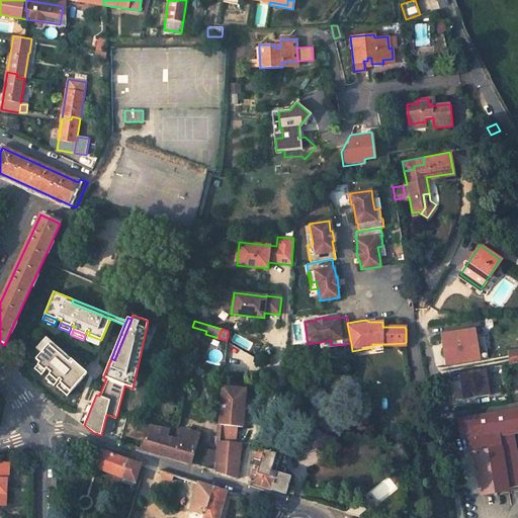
[(101,340),(88,335),(86,340),(99,345),(101,340)]
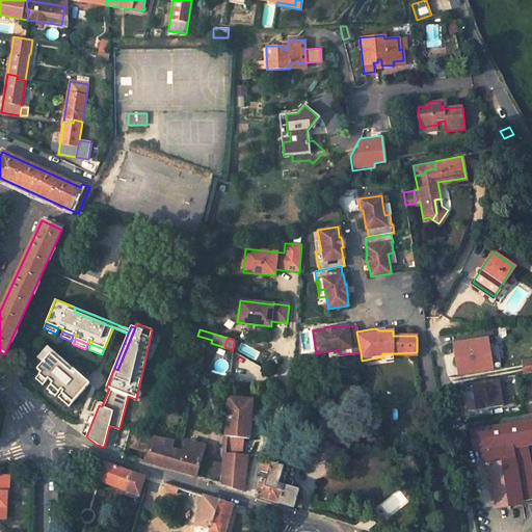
[(71,372),(73,369),(48,346),(37,357),(43,363),(50,354),(71,372)]
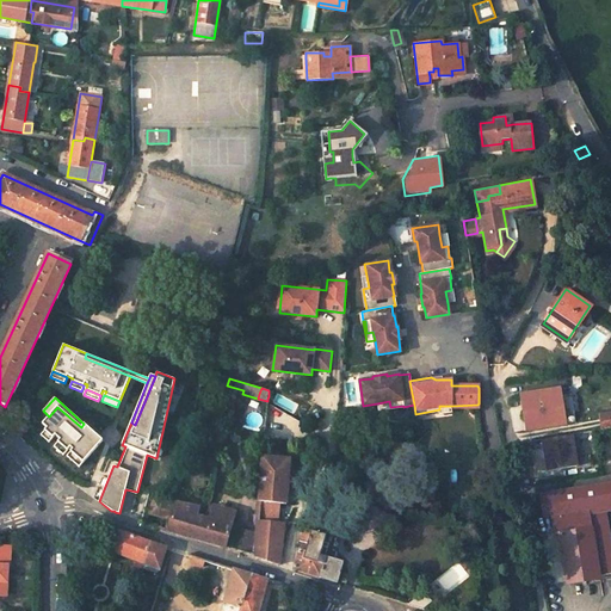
[(561,399),(523,403),(526,425),(543,423),(544,426),(565,423),(561,399)]
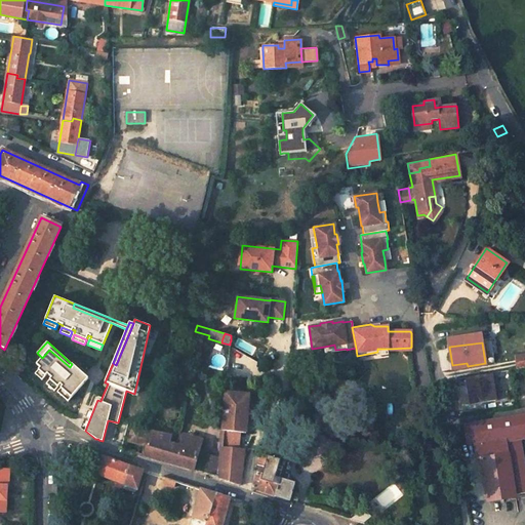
[(299,360),(306,353),(300,348),(296,351),(296,358),(299,360)]
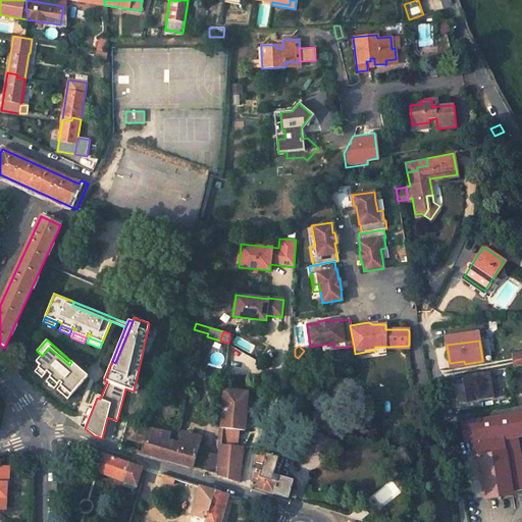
[(36,362),(40,366),(39,368),(45,374),(47,371),(52,375),(50,378),(57,385),(59,382),(61,384),(60,386),(70,396),(88,376),(71,362),(69,365),(49,348),(42,356),(36,362)]
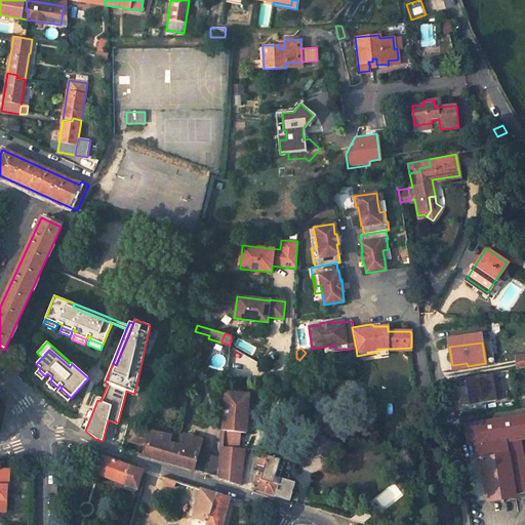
[(524,352),(512,355),(515,369),(524,366),(524,352)]
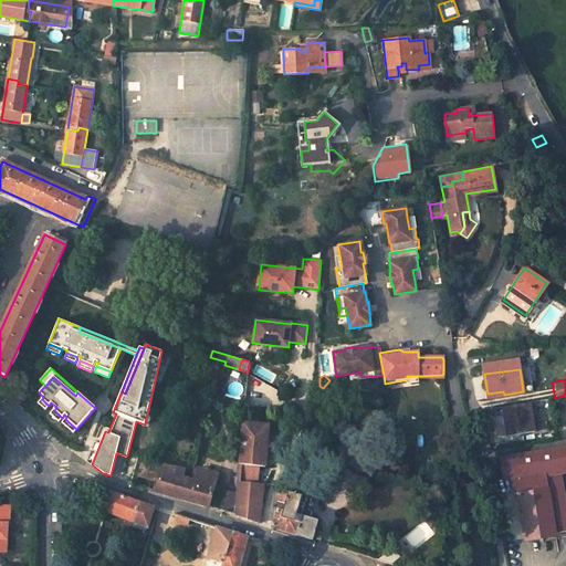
[(49,406),(42,399),(38,402),(45,409),(49,406)]
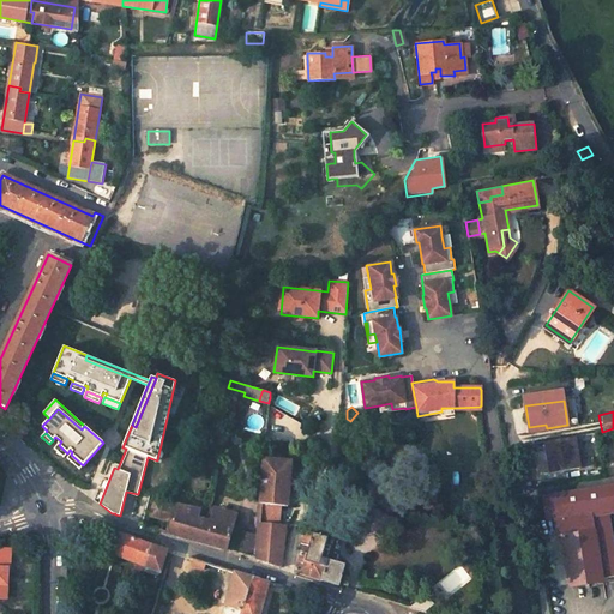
[(548,473),(578,468),(573,437),(543,441),(548,473)]
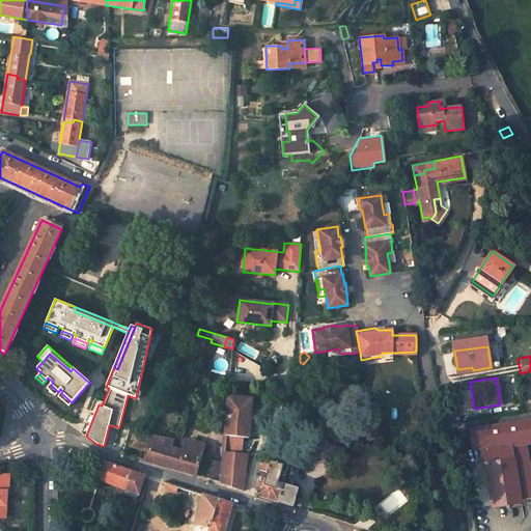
[(58,392),(51,385),(47,388),(55,395),(58,392)]
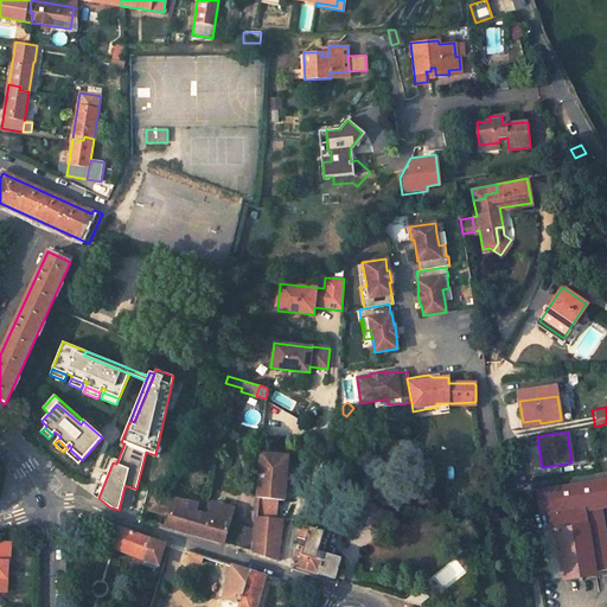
[(82,460),(70,449),(66,453),(78,464),(82,460)]
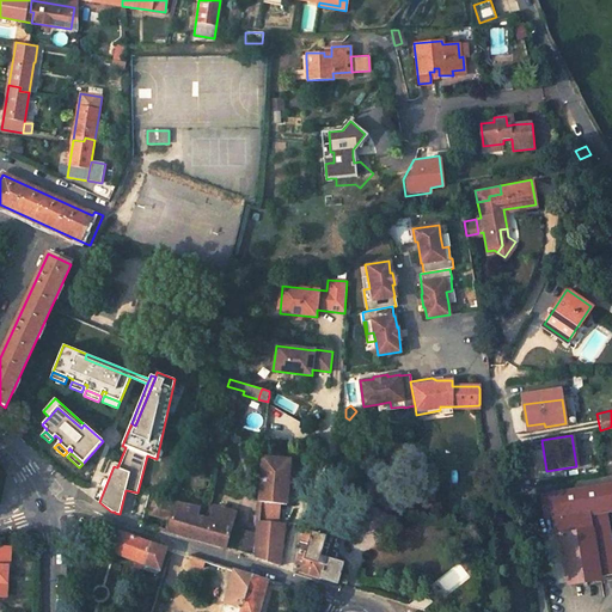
[(273,458),(263,458),(259,501),(258,516),(258,521),(279,524),(280,505),(286,505),(291,460),(279,459),(280,454),(273,453),(273,458)]
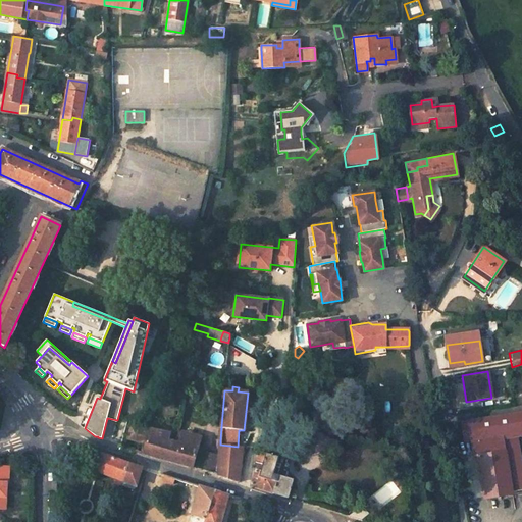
[(521,411),(461,421),(465,441),(474,439),(478,463),(481,480),(483,497),(512,492),(512,490),(521,488),(521,464),(517,433),(521,431),(521,411)]
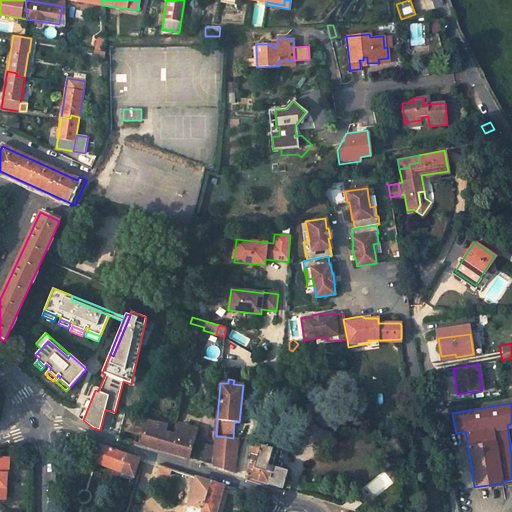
[(144,424),(129,420),(126,431),(141,435),(144,424)]
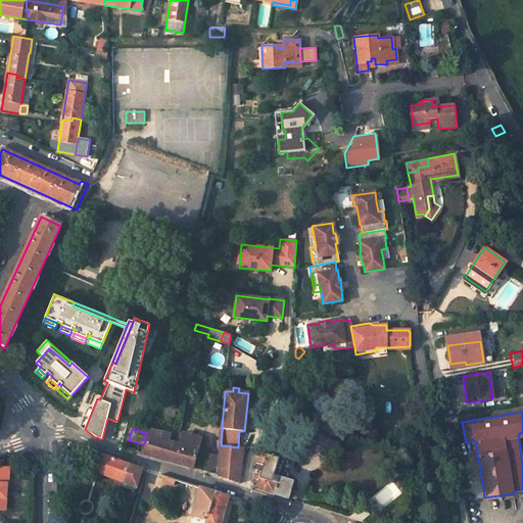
[(173,462),(177,443),(169,441),(171,436),(149,431),(143,454),(163,460),(173,462)]
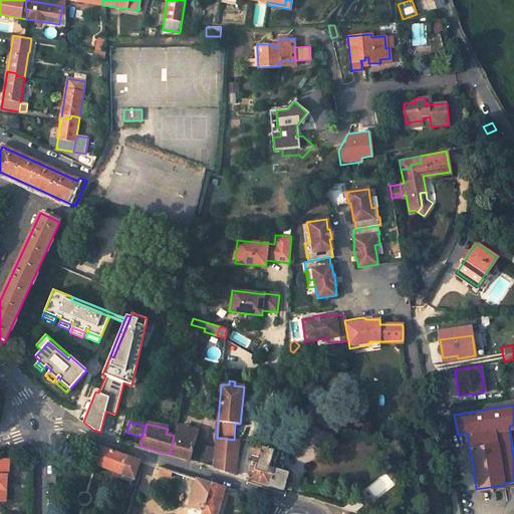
[(174,436),(170,454),(190,461),(199,431),(177,424),(174,436)]
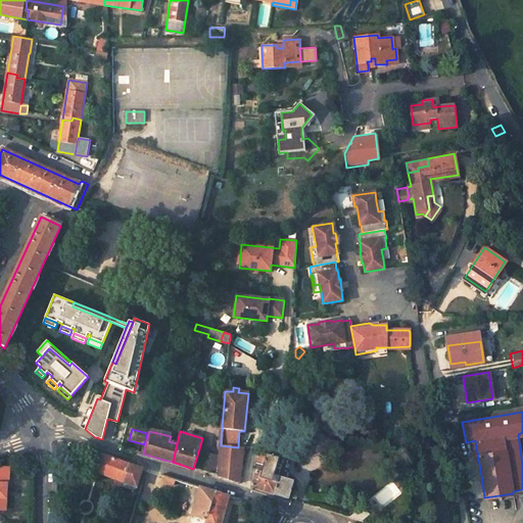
[(243,447),(238,447),(221,445),(220,457),(219,476),(218,477),(239,483),(243,447)]
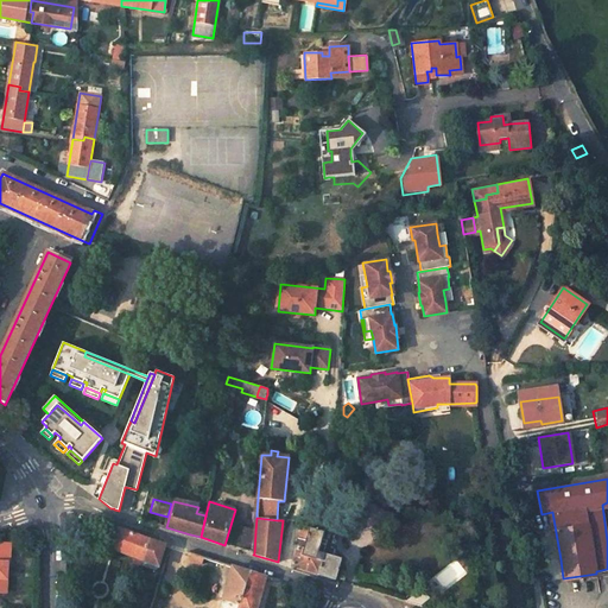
[(255,531),(240,525),(236,549),(254,553),(255,531)]
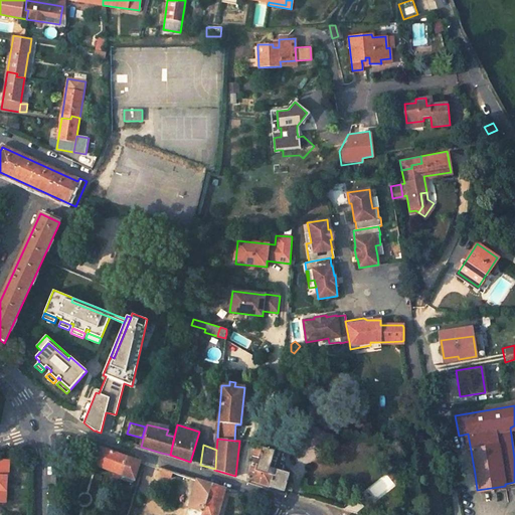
[(276,452),(254,446),(251,456),(260,459),(258,465),(252,463),(247,480),(285,492),(289,475),(274,470),(278,459),(274,458),(276,452)]
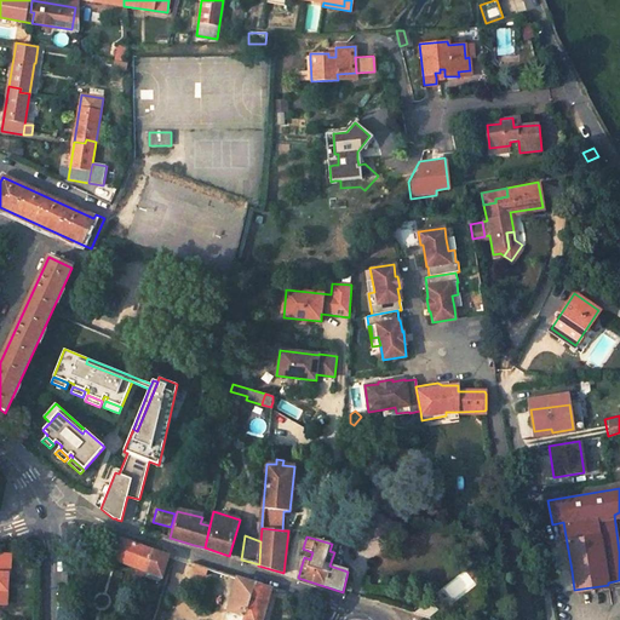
[(153,550),(121,539),(114,558),(139,568),(137,575),(133,587),(141,590),(144,578),(153,550)]
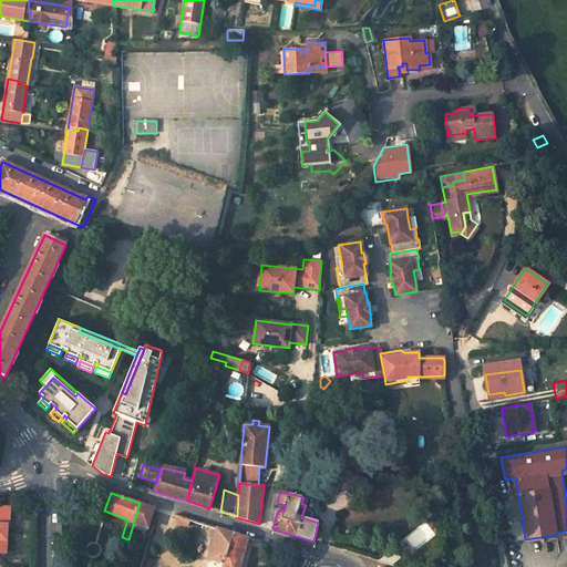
[(154,508),(140,503),(132,528),(144,532),(147,529),(154,508)]
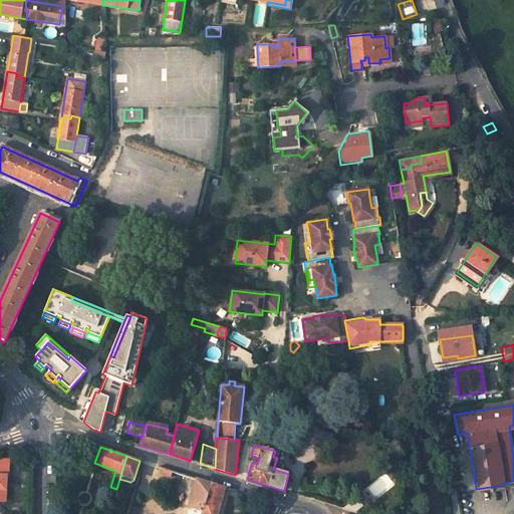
[(0,471),(8,472),(9,459),(0,458),(0,471)]
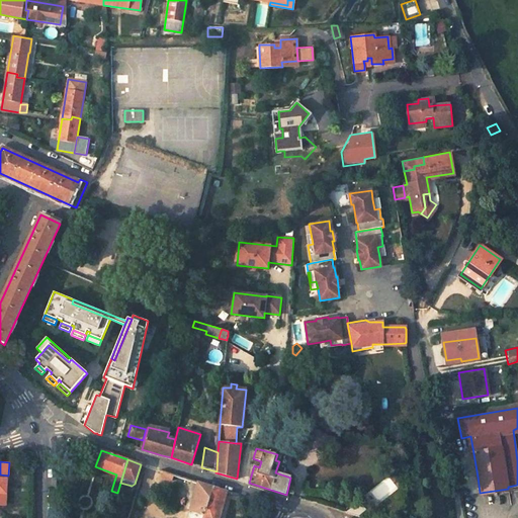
[(203,517),(212,487),(198,483),(190,511),(191,511),(188,517),(203,517)]
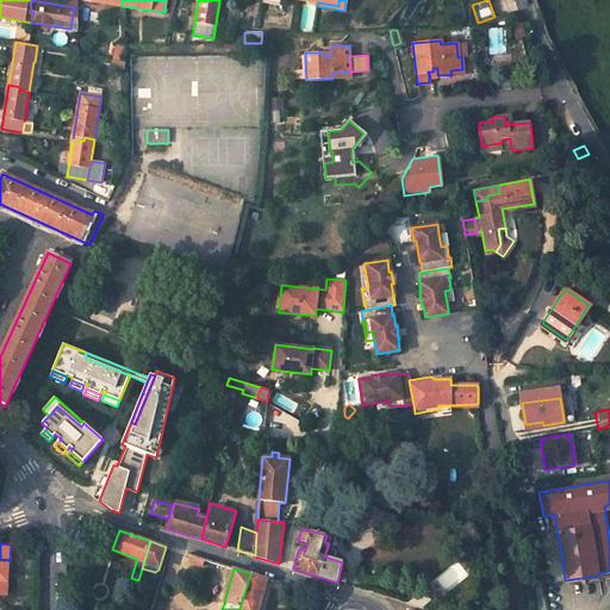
[(257,609),(267,579),(250,573),(240,609),(257,609)]
